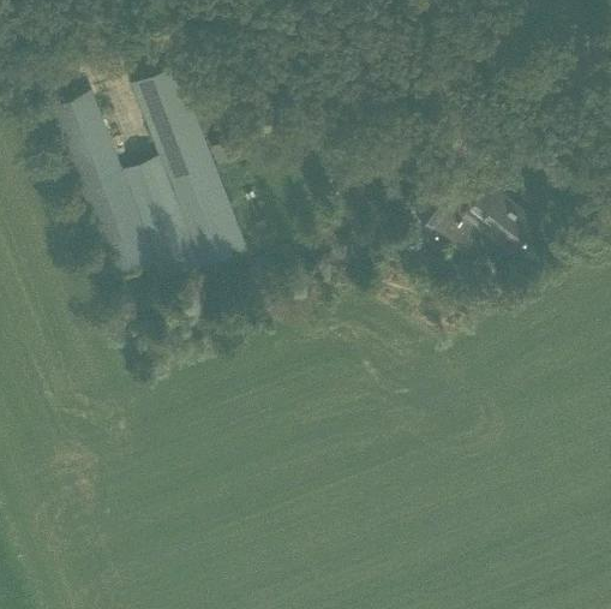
[(57,94),(49,97),(53,107),(51,107),(117,278),(155,263),(162,282),(247,250),(178,70),(133,87),(160,155),(150,160),(147,161),(124,169),(118,155),(93,91),(60,103),(57,94)]
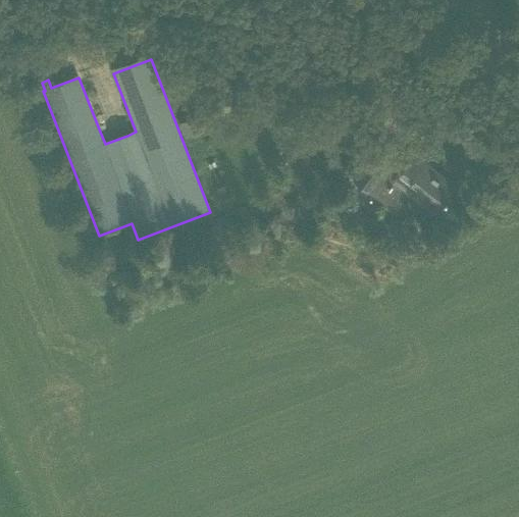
[(200,119),(183,126),(189,142),(207,135),(200,119)]
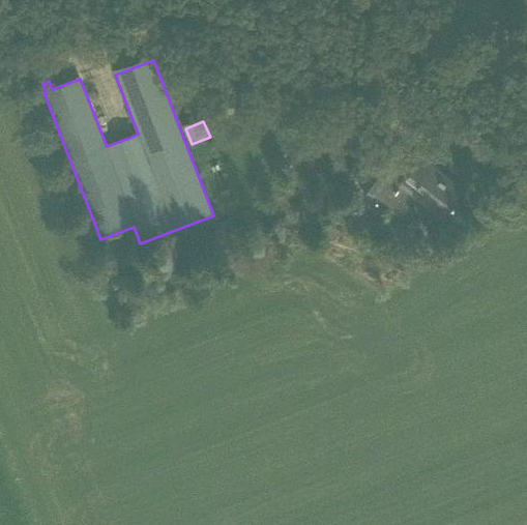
[(388,148),(361,185),(377,197),(377,196),(388,203),(390,201),(399,207),(411,192),(413,193),(444,217),(443,220),(444,220),(465,192),(421,157),(411,170),(402,163),(404,159),(388,148)]
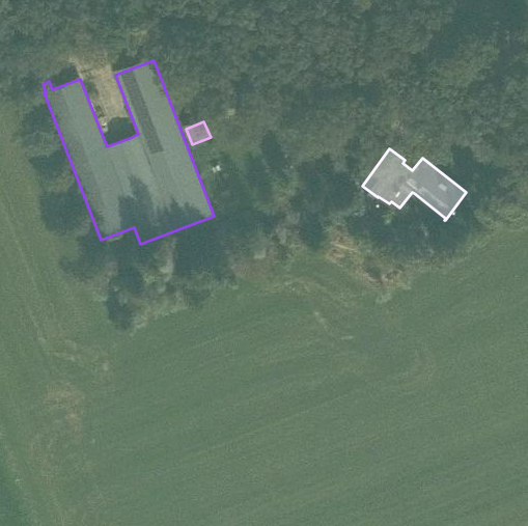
[(230,191),(223,194),(227,205),(234,202),(230,191)]
